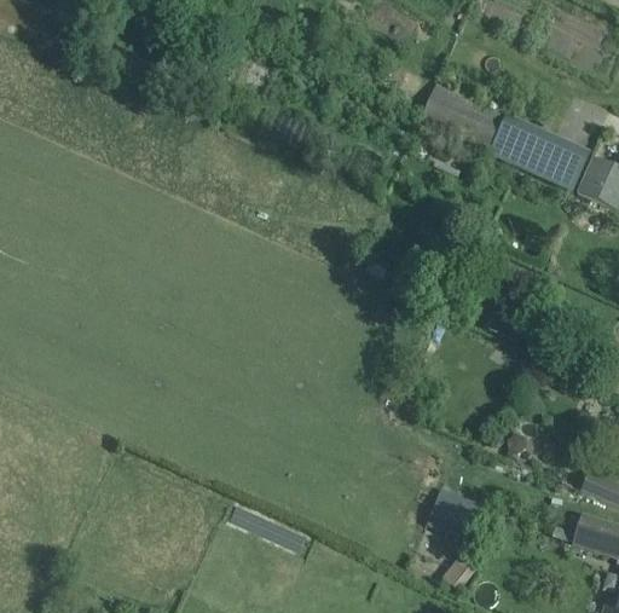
[(437,82),(418,122),(571,190),(585,155),(570,148),(572,143),(505,115),(437,82)]
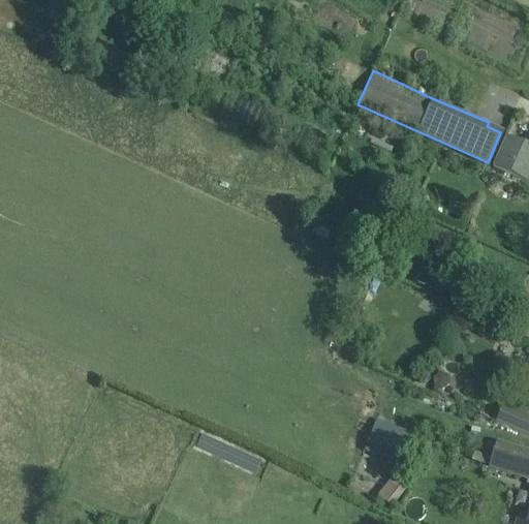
[(528,180),(528,178),(528,143),(506,132),(493,163),(528,180)]
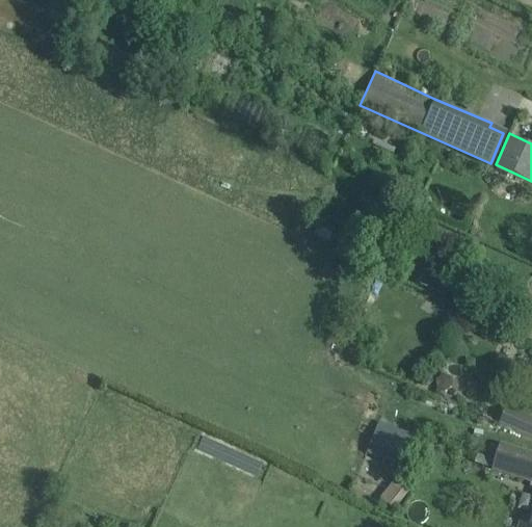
[(452,385),(451,375),(443,372),(435,376),(437,386),(445,389),(452,385)]
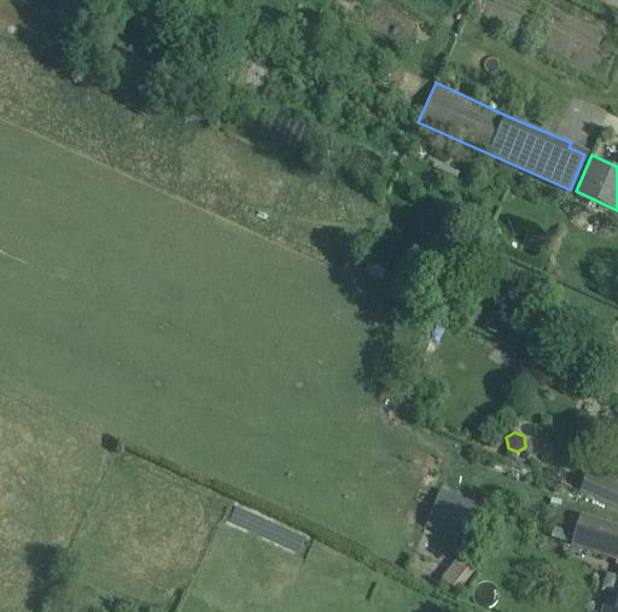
[(617,484),(588,471),(579,488),(617,505),(617,484)]
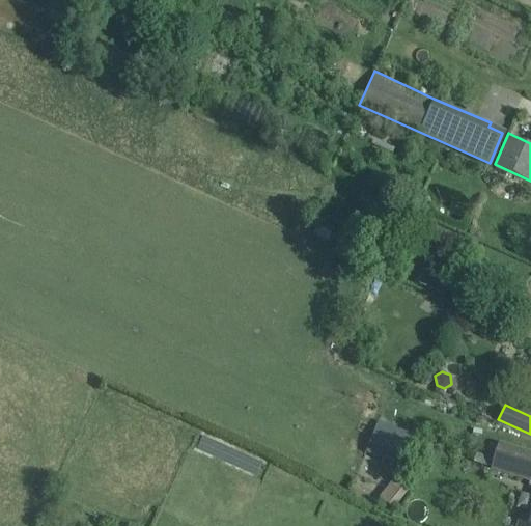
[(403,465),(416,434),(378,419),(365,450),(403,465)]
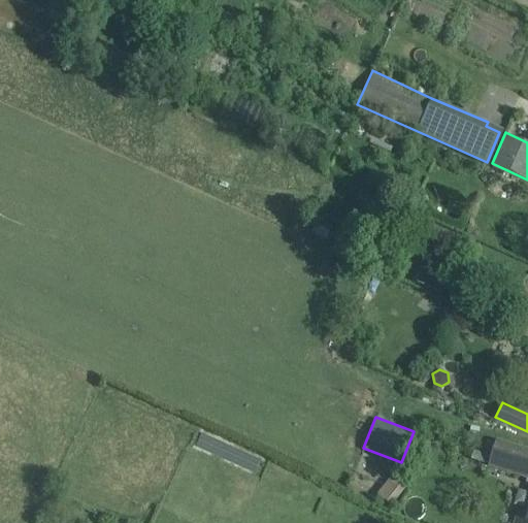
[(527,450),(495,439),(488,462),(527,476),(527,450)]
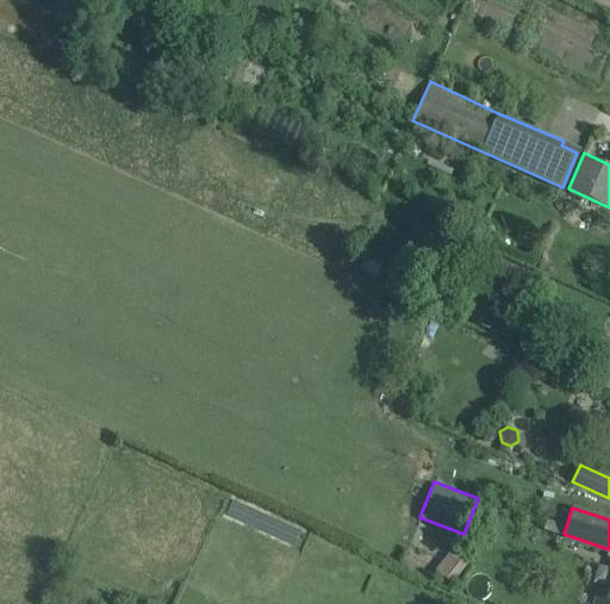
[(452,581),(470,559),(458,548),(454,546),(453,548),(436,568),(452,581)]
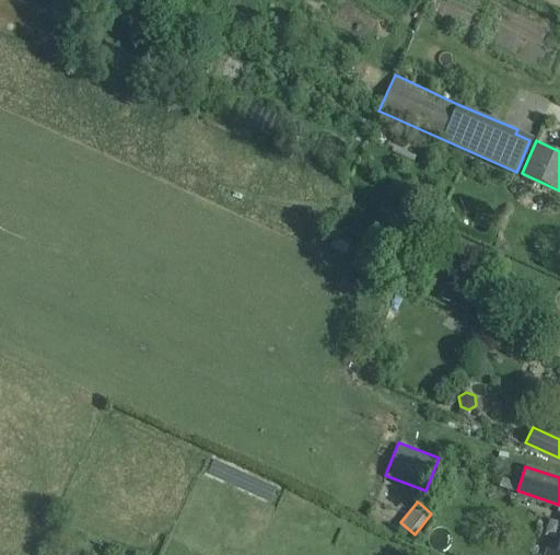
[(559,554),(559,539),(558,546),(549,543),(545,554),(559,554)]
